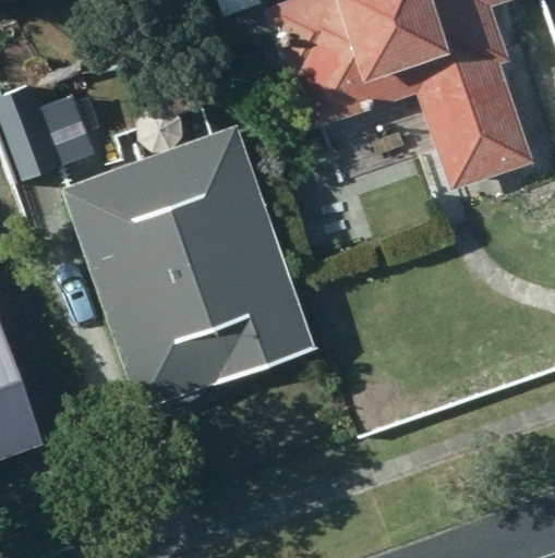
[(252,7),(249,0),(195,0),(204,23),(252,7)]
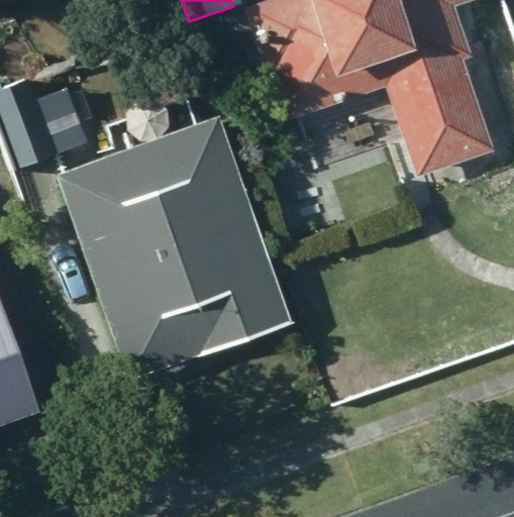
[(469,0),(251,0),(245,2),(267,72),(275,70),(289,118),(388,89),(414,176),(496,151),(469,60),(474,58),(457,3),(469,0)]
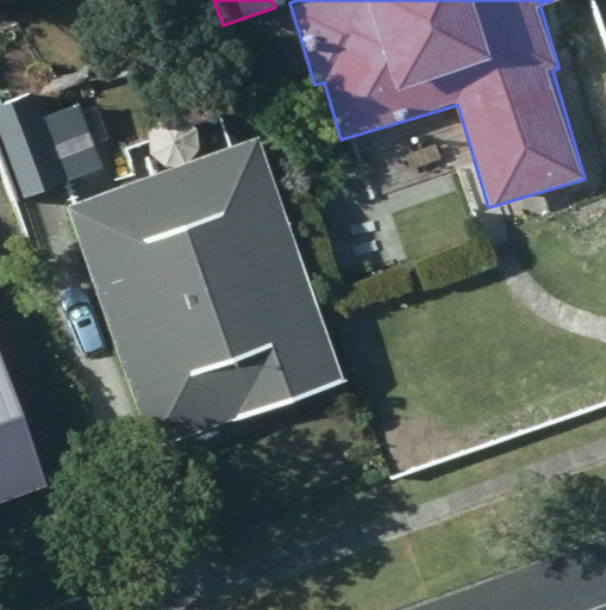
[(30,93),(0,103),(0,157),(16,201),(104,169),(79,104),(39,119),(30,93)]
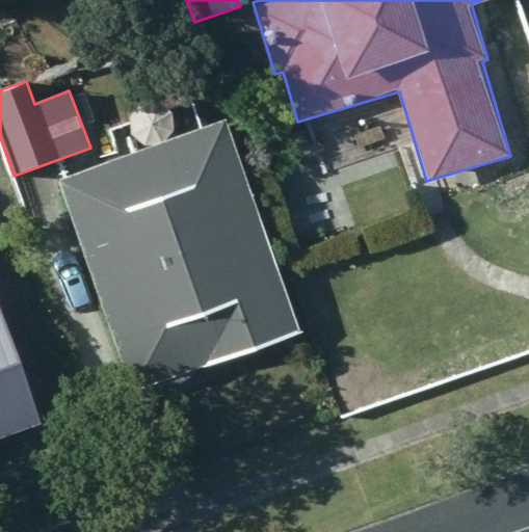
[(299,330),(227,118),(61,175),(132,387),(299,330)]
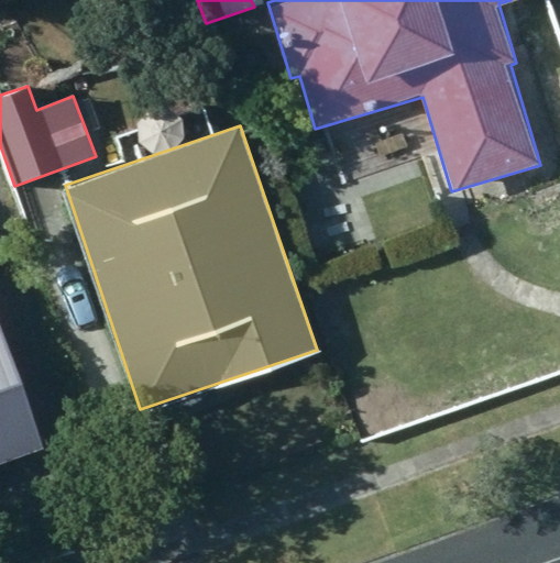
[(0,462),(42,446),(0,338),(0,462)]
